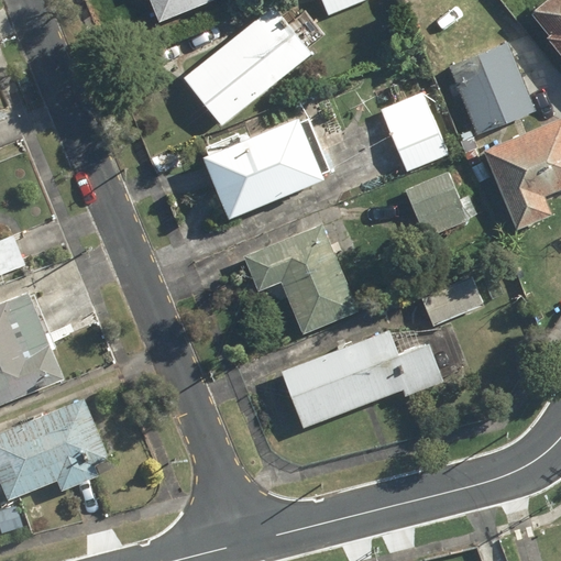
[(211,0),(151,0),(161,22),(211,0)]
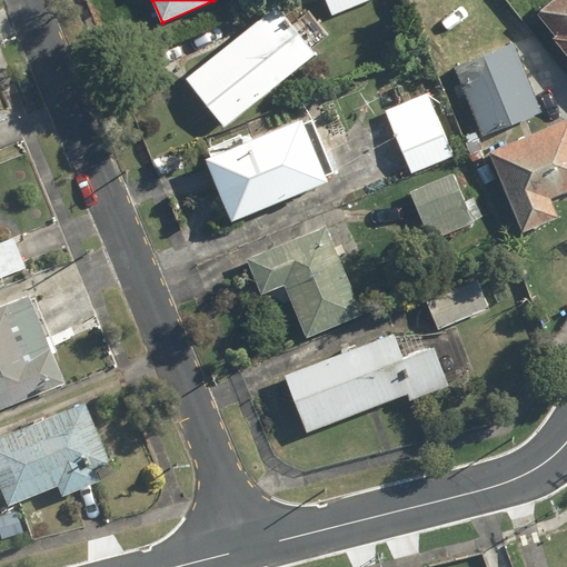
[(324,0),(331,17),(369,0),(324,0)]
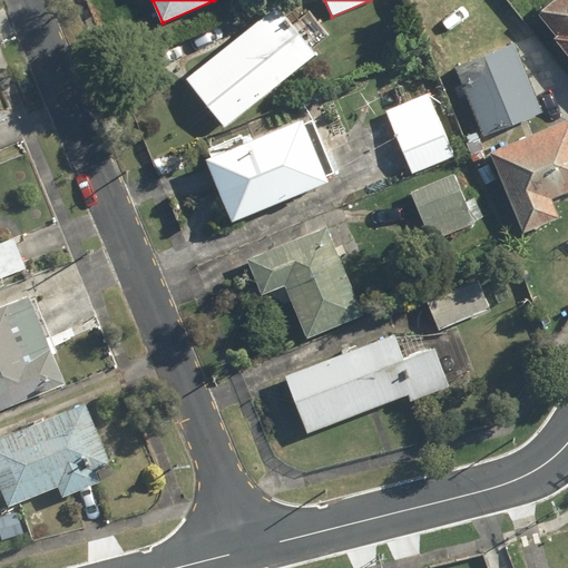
[(567,0),(554,0),(539,11),(567,50),(567,0)]
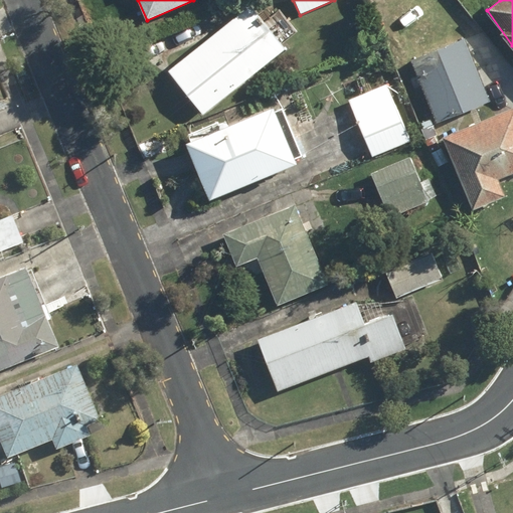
[(249,3),(168,70),(204,115),(285,48),(282,44),(296,32),(279,11),(265,22),(249,3)]
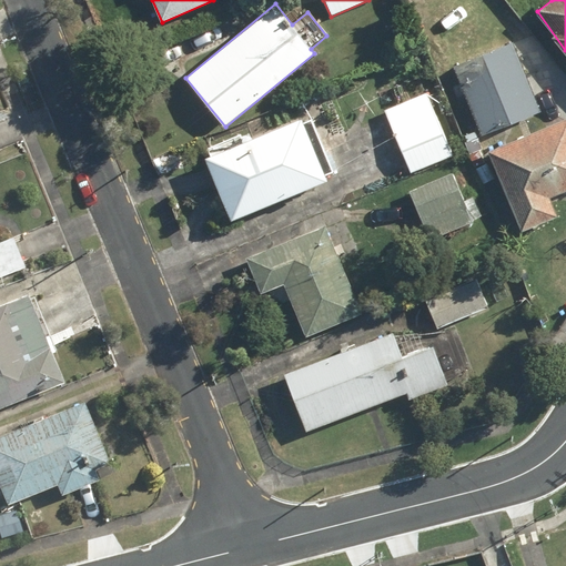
[(511,42),(452,67),(482,137),(539,112),(511,42)]
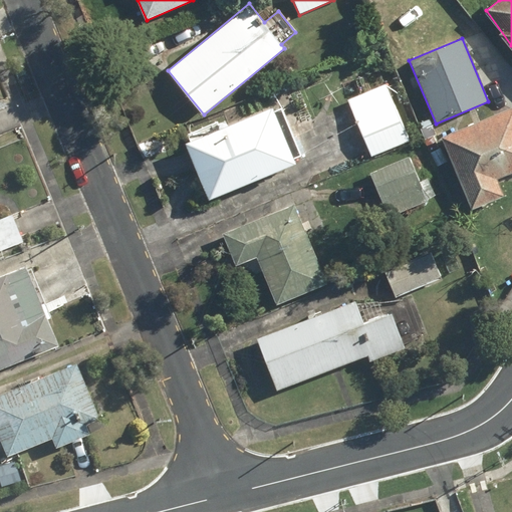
[(388,84),(348,99),(370,159),(410,143),(388,84)]
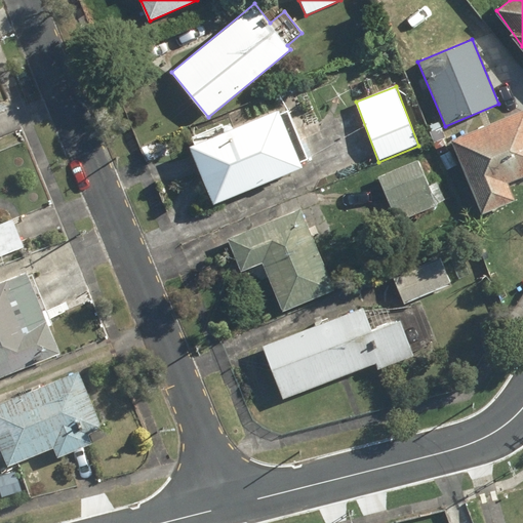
[(522,108),(450,142),(483,214),(514,200),(507,185),(522,177),(522,108)]
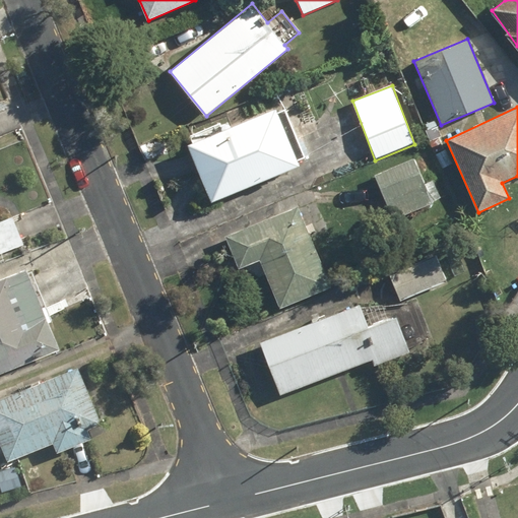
[(273,108),(188,145),(212,201),(298,165),(273,108)]
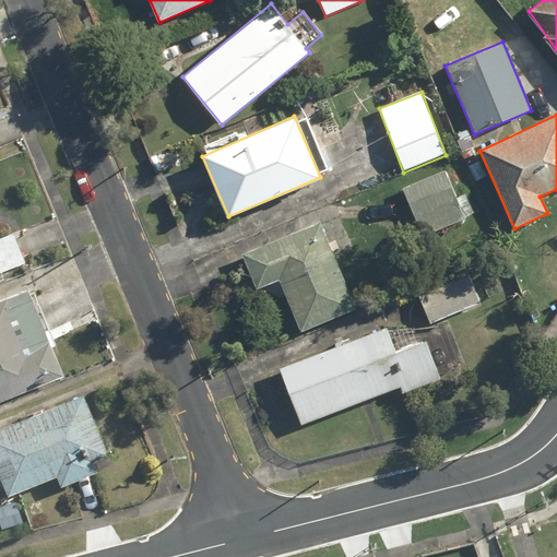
[(445,169),(402,188),(424,237),(465,218),(445,169)]
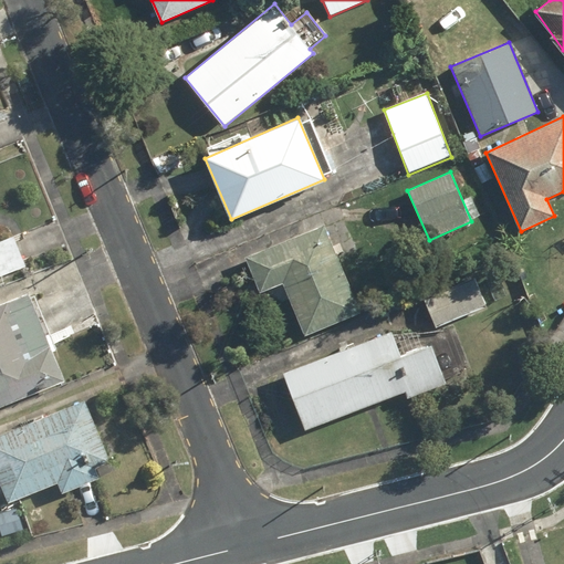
[(355,299),(320,225),(243,260),(259,292),(280,283),(302,331),(345,311),(343,304),(355,299)]
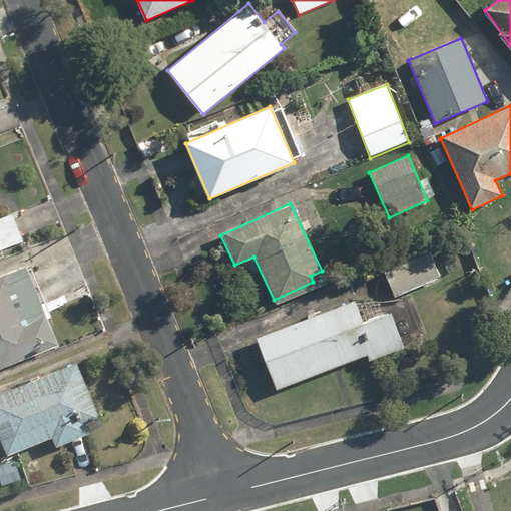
[(0,251),(22,243),(18,232),(11,235),(9,230),(14,228),(10,216),(0,219),(0,251)]
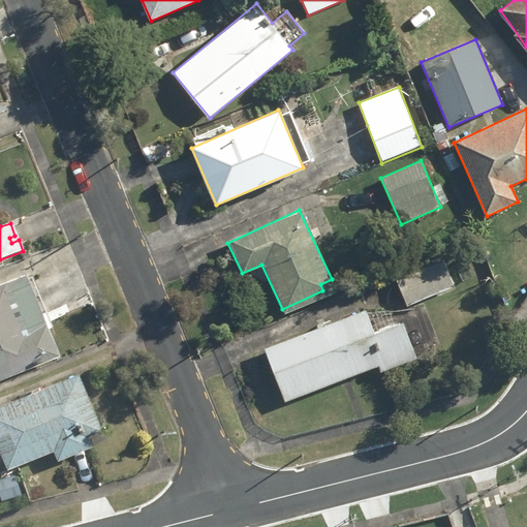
[(441,261),(396,281),(406,306),(452,286),(441,261)]
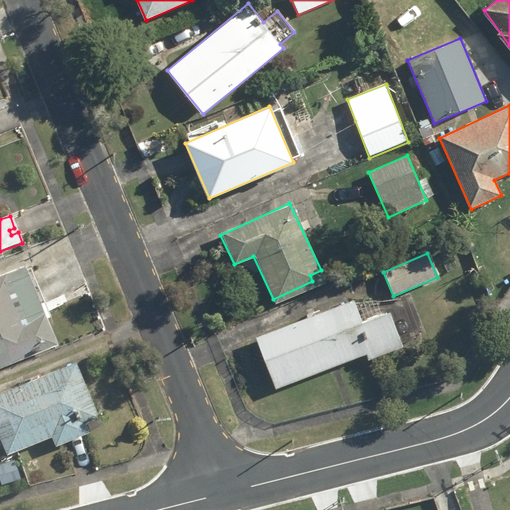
[(24,266),(0,274),(0,368),(56,347),(24,266)]
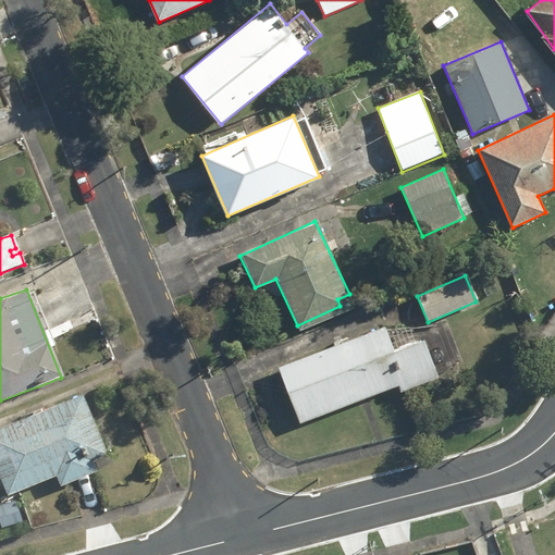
[(384,328),(280,368),(300,421),(395,385),(398,393),(435,379),(420,340),(393,350),(384,328)]
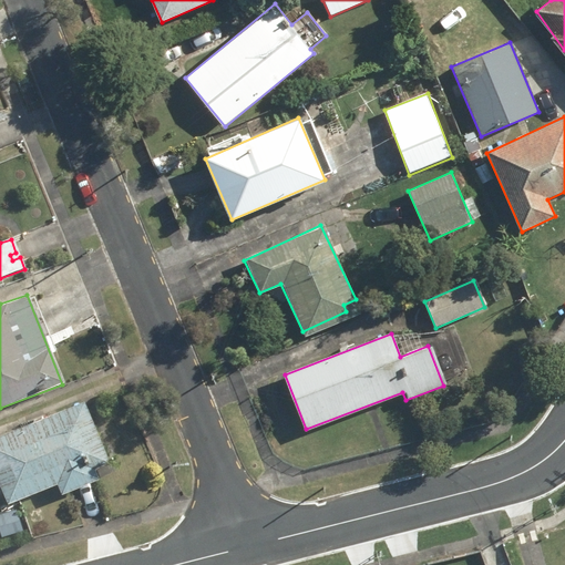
[(109,462),(80,400),(0,437),(0,488),(8,505),(58,482),(63,494),(84,485),(80,475),(109,462)]
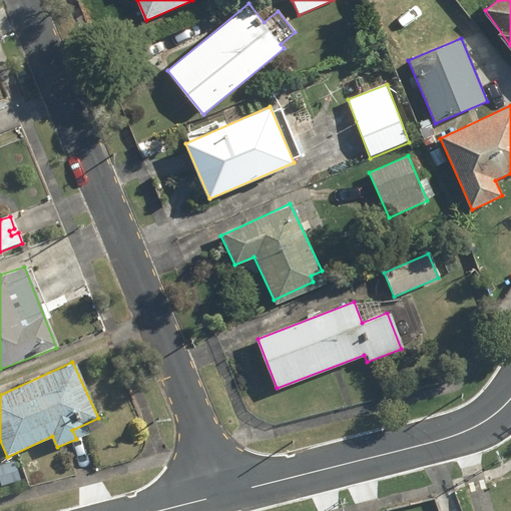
All buildings are outlined.
